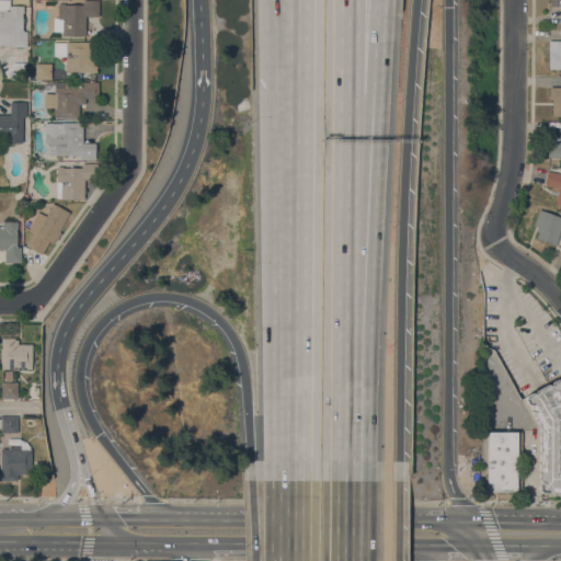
[(0,0),(10,0),(10,6),(24,6),(24,12),(23,12),(22,30),(23,30),(23,31),(27,31),(27,46),(11,46),(11,45),(0,45),(0,0)]
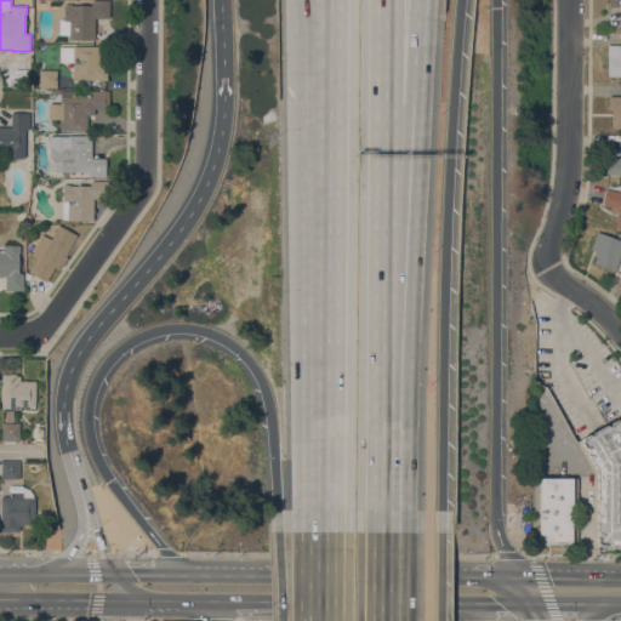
[(109,0),(109,18),(95,18),(95,39),(69,39),(69,32),(64,32),(64,4),(72,4),(72,5),(92,5),(92,0),(109,0)]
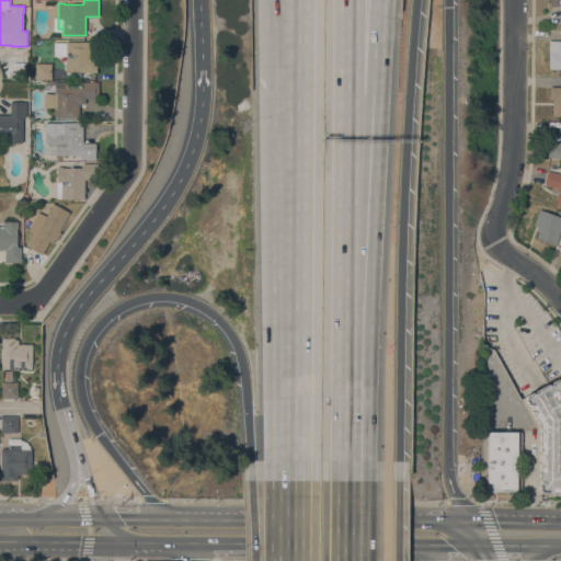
[(560,69),(548,69),(549,41),(560,41),(560,69)]
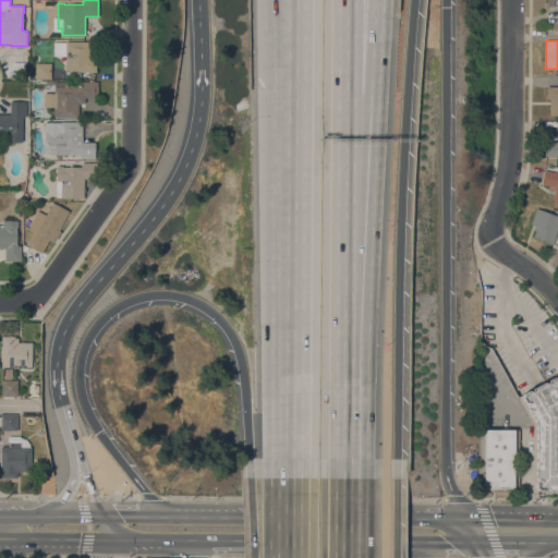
[(65,56),(53,56),(53,41),(65,41),(98,41),(98,72),(65,71),(65,56)]
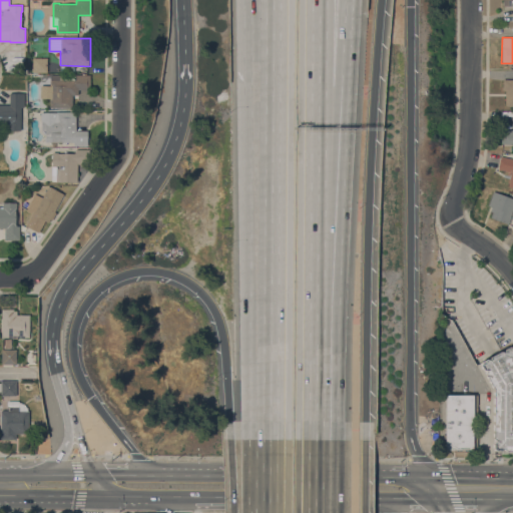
[(46,72),(32,72),(32,57),(47,58),(46,72)]
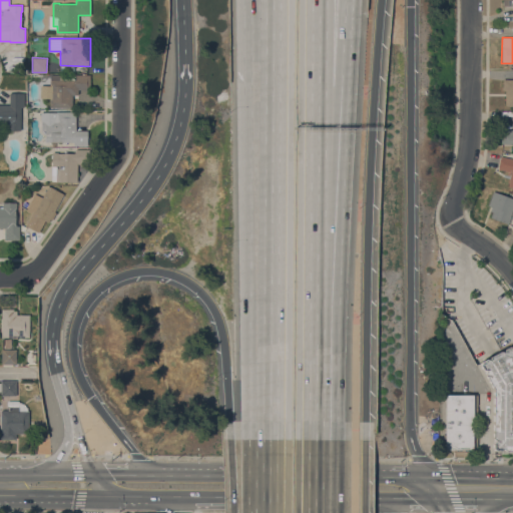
[(49,107),(50,97),(41,97),(41,93),(40,93),(40,90),(41,90),(41,86),(50,86),(50,74),(64,74),(64,77),(74,77),(74,79),(75,79),(75,74),(90,75),(89,89),(77,89),(77,95),(72,95),(72,107),(49,107)]
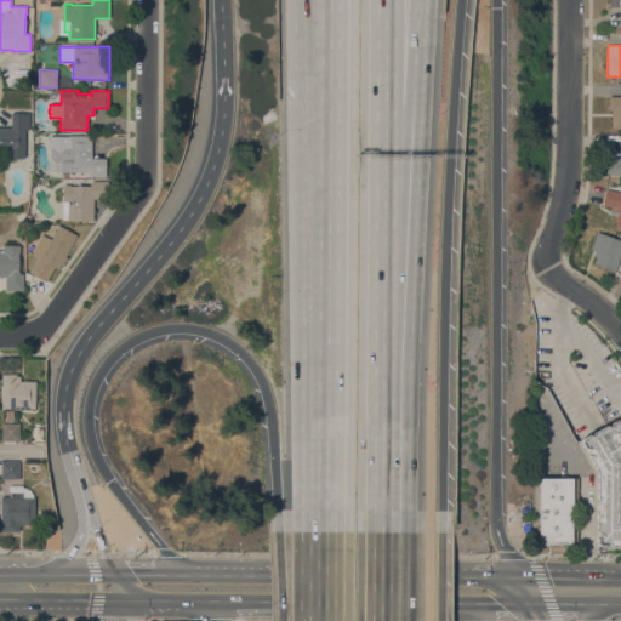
[(620,96),(620,127),(611,127),(611,109),(608,109),(609,96),(620,96)]
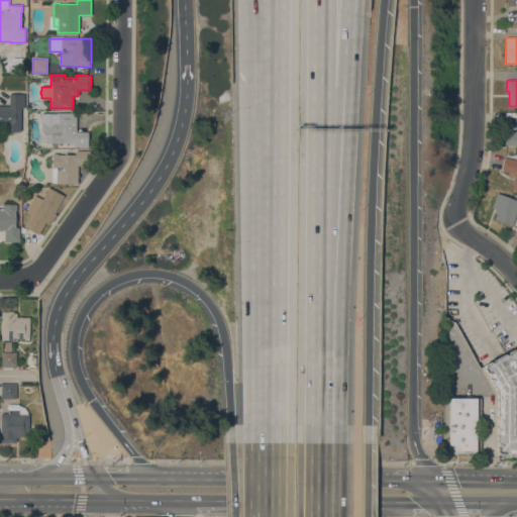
[(0,105),(9,105),(9,94),(24,94),(24,107),(21,107),(21,114),(25,114),(25,131),(6,131),(7,127),(0,127),(0,105)]
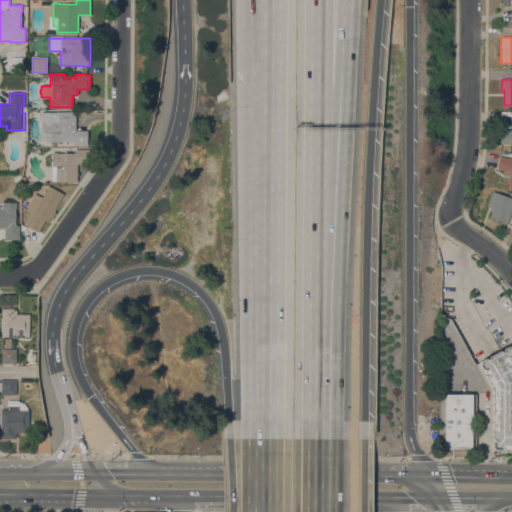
[(45,141),(45,130),(41,130),(41,119),(40,119),(40,112),(56,112),(56,111),(76,111),(75,130),(87,130),(87,145),(73,145),(73,142),(45,141)]
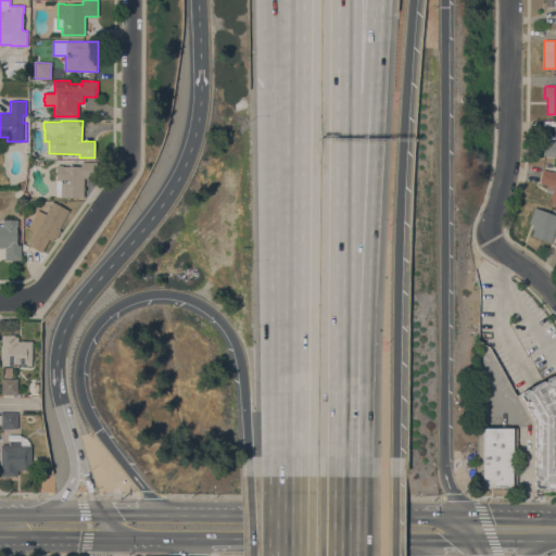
[(555,155),(543,155),(543,140),(555,140),(555,155)]
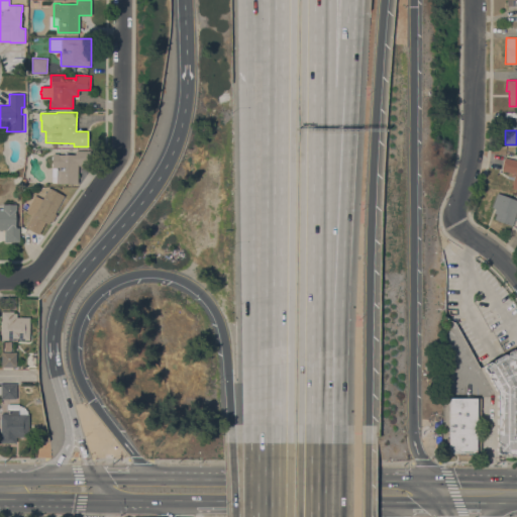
[(78,183),(57,183),(57,182),(52,182),(53,153),(58,153),(58,154),(75,154),(75,153),(76,153),(76,150),(90,150),(90,166),(78,166),(78,183)]
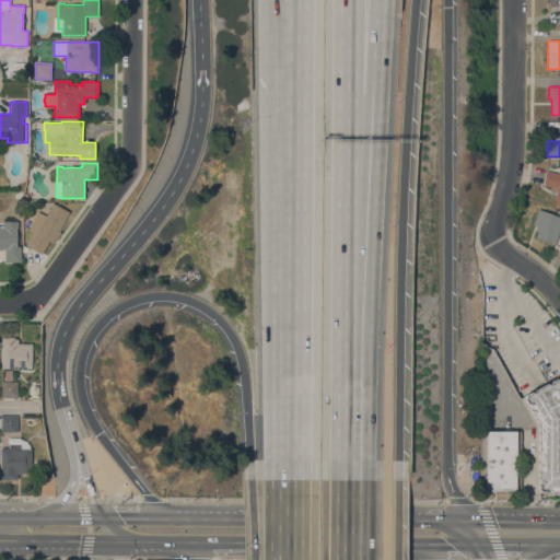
[(559,173),(559,203),(555,203),(557,187),(544,185),(544,182),(546,173),(547,171),(559,173)]
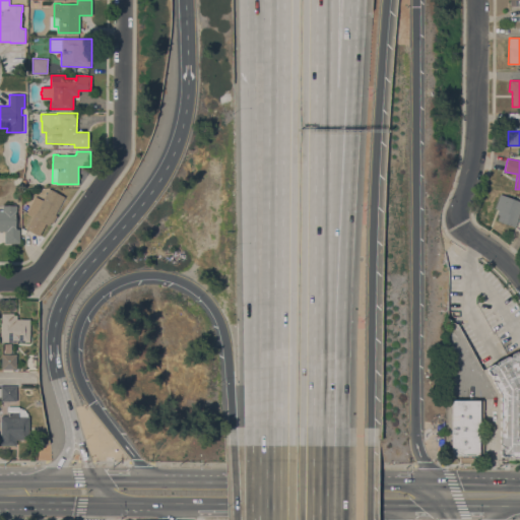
[(64,196),(55,214),(57,215),(53,223),(51,222),(49,225),(46,223),(39,236),(25,229),(26,228),(25,228),(33,213),(35,214),(49,189),(50,189),(64,196)]
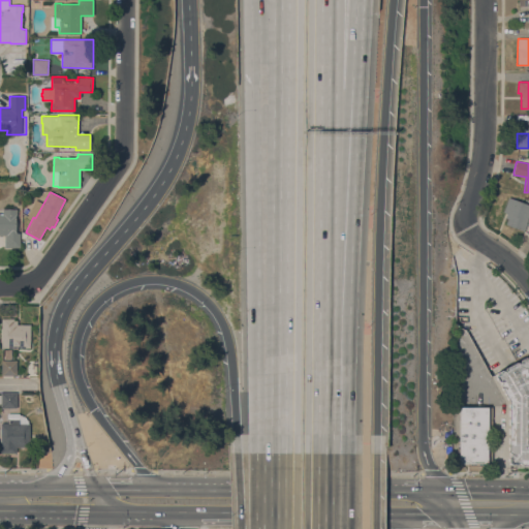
[(528,215),(524,230),(505,224),(508,218),(505,217),(506,213),(503,212),(508,197),(528,204),(528,215)]
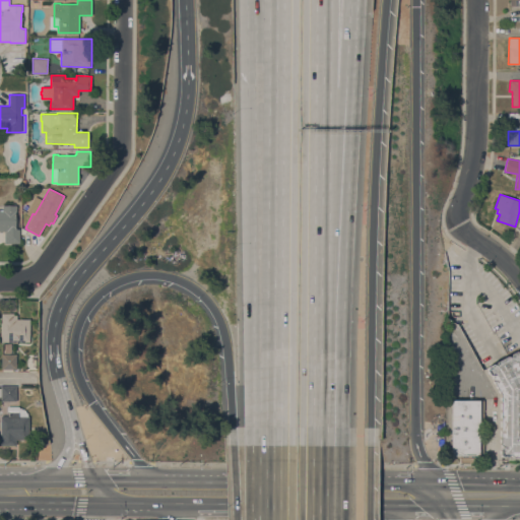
[(0,209),(2,209),(2,205),(16,205),(16,211),(15,211),(15,228),(16,228),(16,229),(19,229),(19,243),(4,243),(4,231),(0,231),(0,209)]
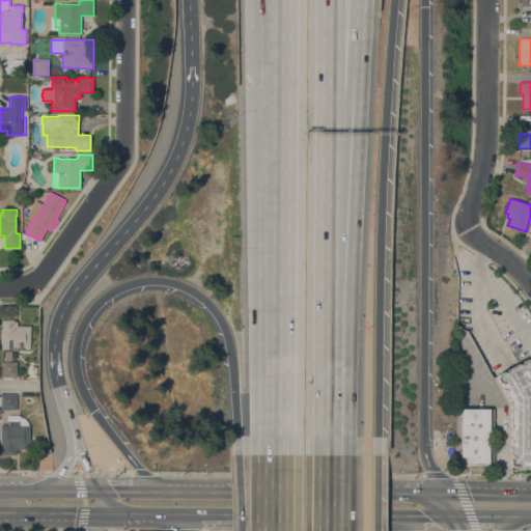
[(30,348),(1,348),(2,319),(14,319),(14,322),(17,322),(17,326),(30,326),(30,348)]
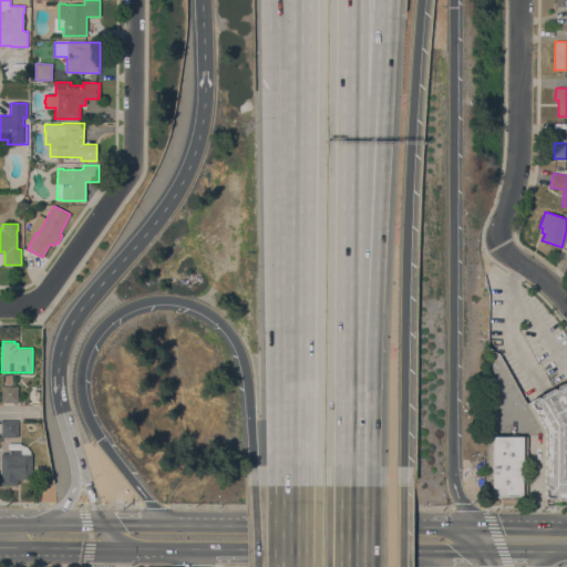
[(566,497),(558,497),(556,495),(554,498),(548,498),(545,495),(545,488),(548,486),(546,482),(546,430),(536,413),(537,409),(534,409),(531,403),(532,399),(537,395),(540,397),(542,393),(553,387),(557,388),(558,384),(563,381),(566,382),(566,383),(566,497)]
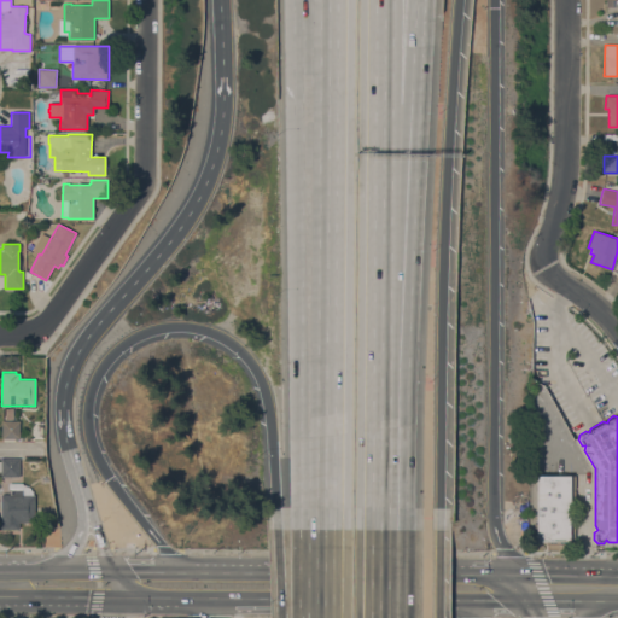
[(19,438),(1,438),(1,420),(19,420),(19,438)]
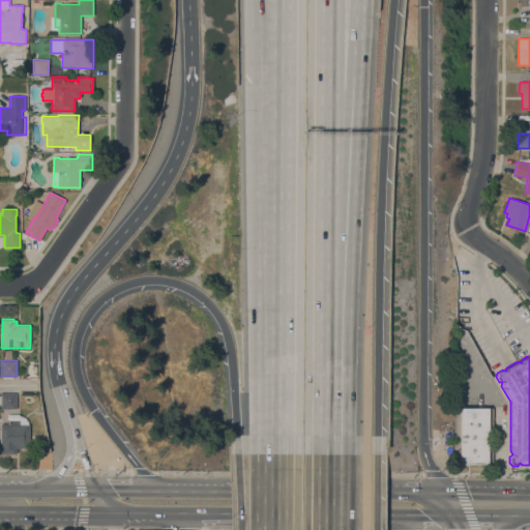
[(17,393),(17,408),(11,408),(11,409),(8,409),(8,408),(1,408),(1,404),(0,404),(0,395),(1,395),(1,392),(17,393)]
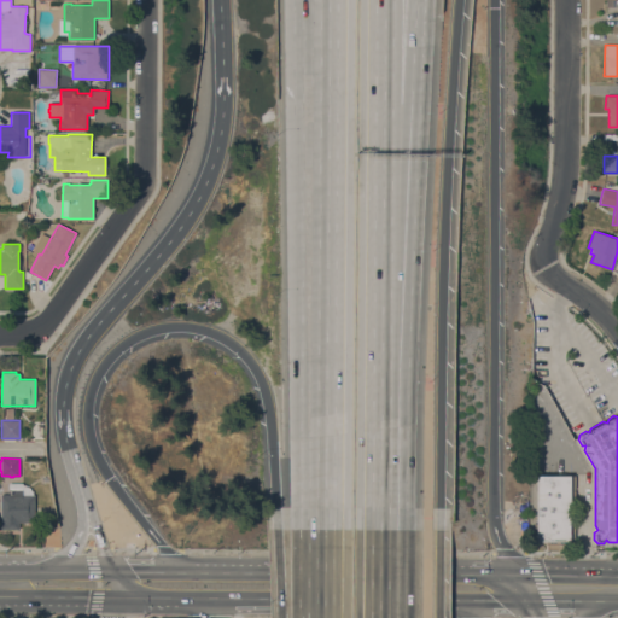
[(575,549),(546,549),(546,541),(537,541),(537,476),(575,476),(575,549)]
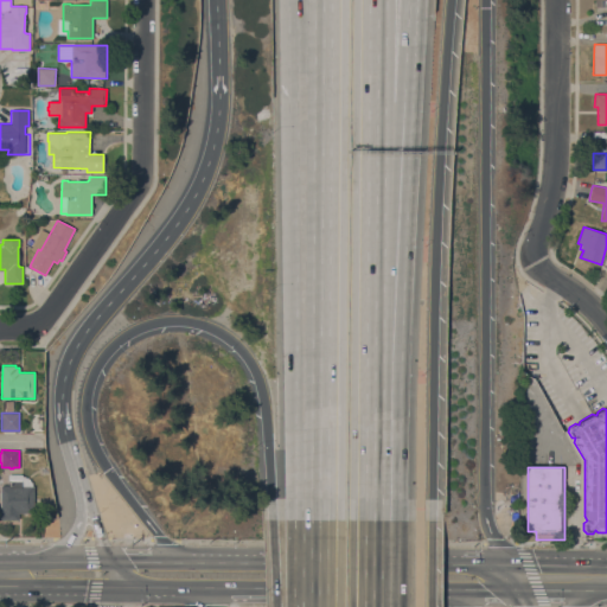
[(33,512),(18,512),(18,519),(0,518),(1,486),(8,486),(8,473),(21,474),(21,475),(25,475),(25,477),(27,477),(27,479),(30,479),(30,480),(31,480),(30,481),(32,481),(32,484),(32,486),(33,486),(33,512)]
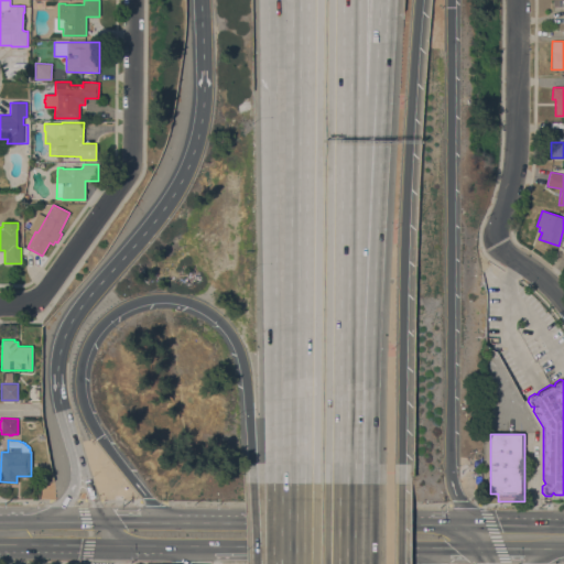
All buildings are outlined.
